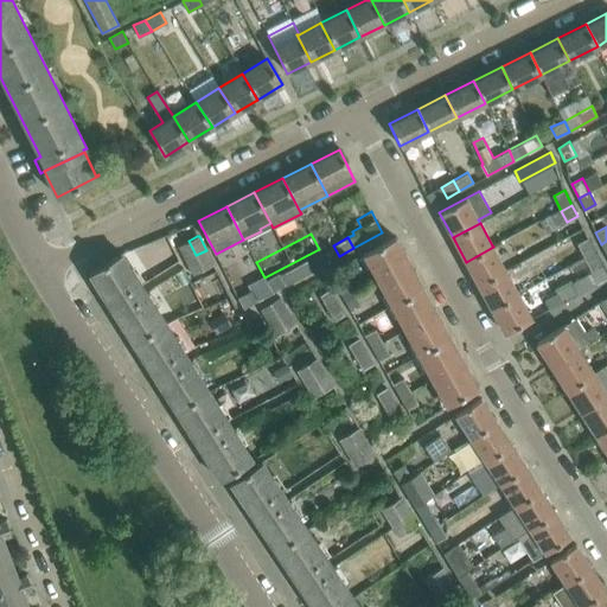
[(409,262),(395,237),(394,237),(364,254),(378,280),(409,262)]
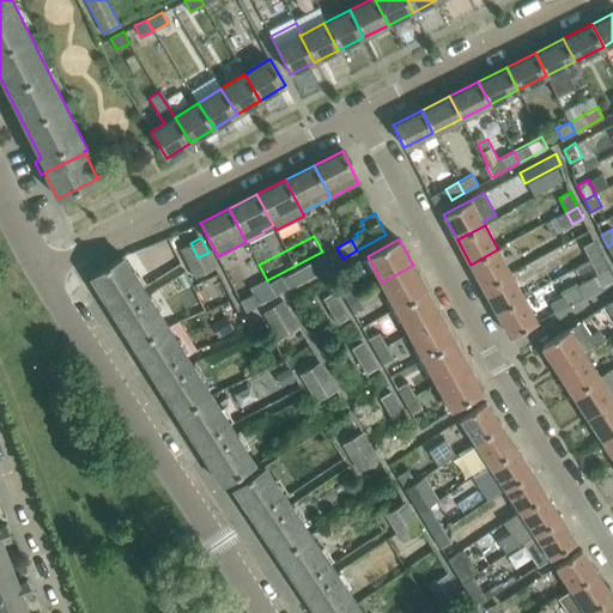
[(601,255),(594,241),(583,247),(590,260),(590,261),(601,255)]
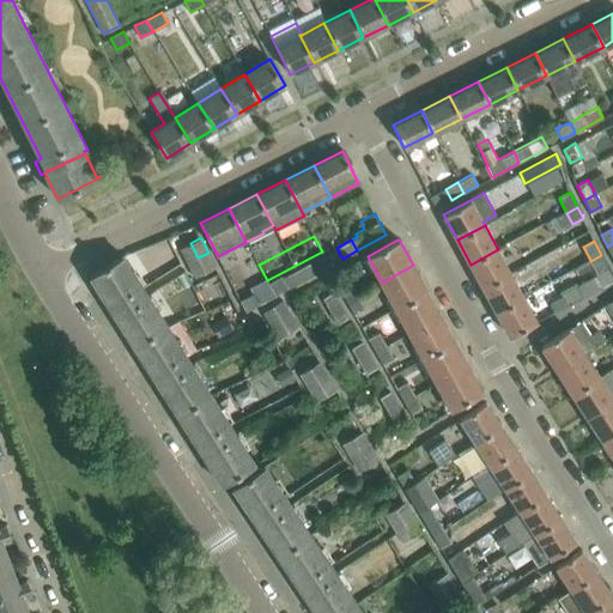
[(184,255),(188,262),(198,258),(190,243),(181,248),(184,255)]
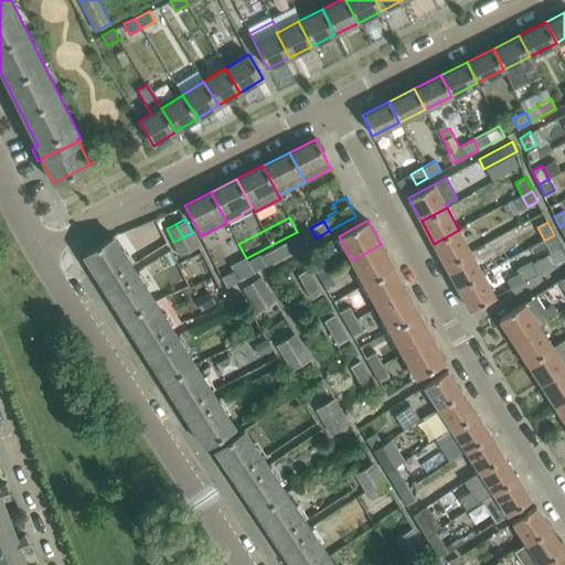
[(471,252),(459,230),(434,244),(446,266),(471,252)]
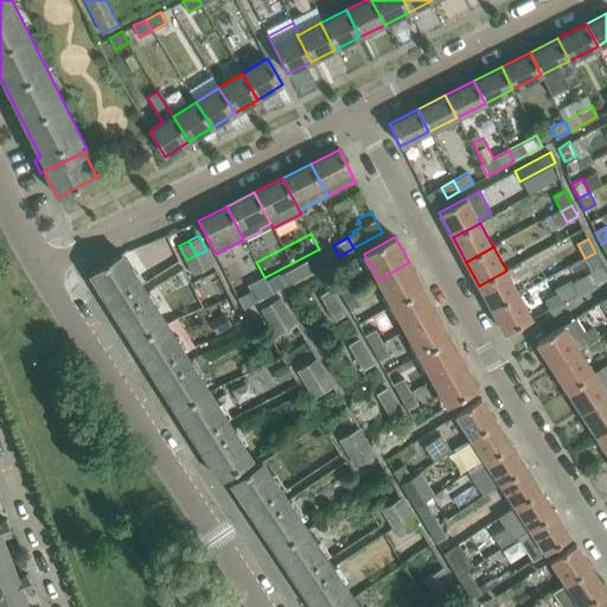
[(196,255),(204,269),(213,264),(210,257),(206,250),(196,255)]
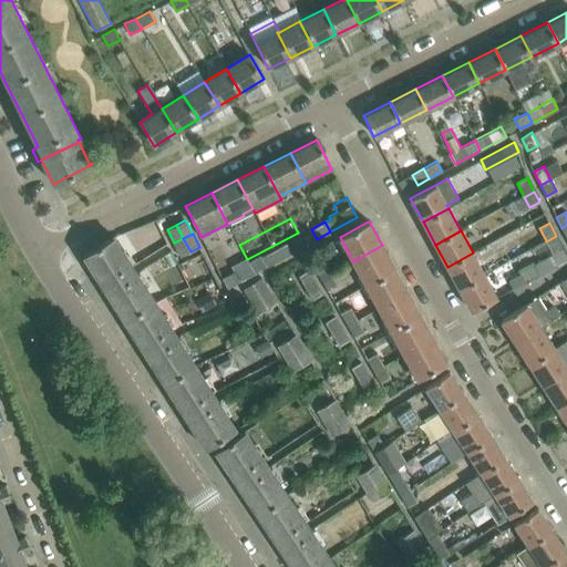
[(163,295),(144,267),(136,271),(113,236),(83,255),(100,282),(98,285),(103,295),(106,292),(123,319),(154,300),(163,295)]
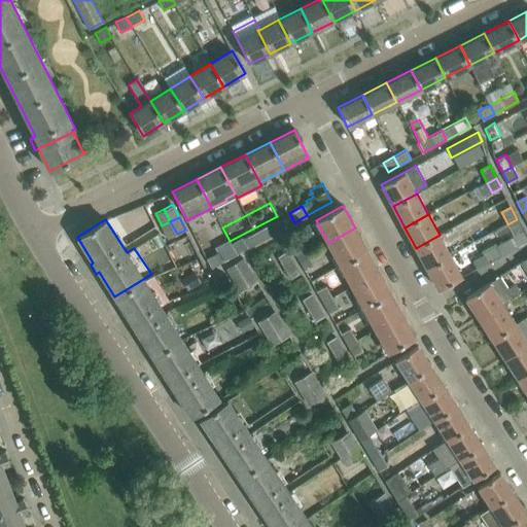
[(526,240),(526,239),(517,219),(507,224),(507,223),(496,230),(499,235),(510,229),(518,246),(526,240)]
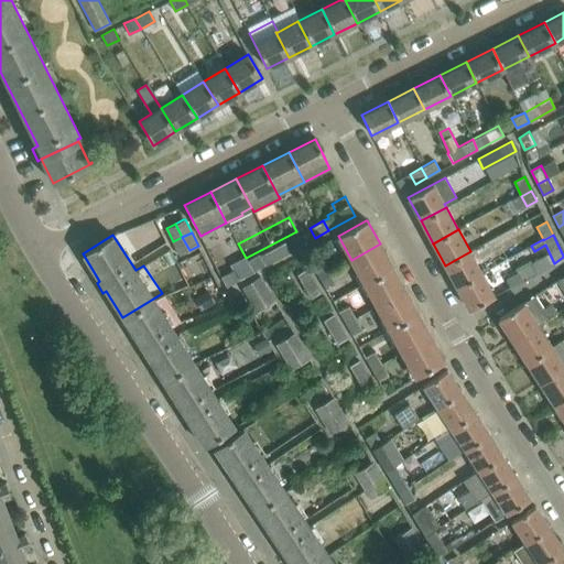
[(182,237),(173,241),(180,255),(190,250),(182,237)]
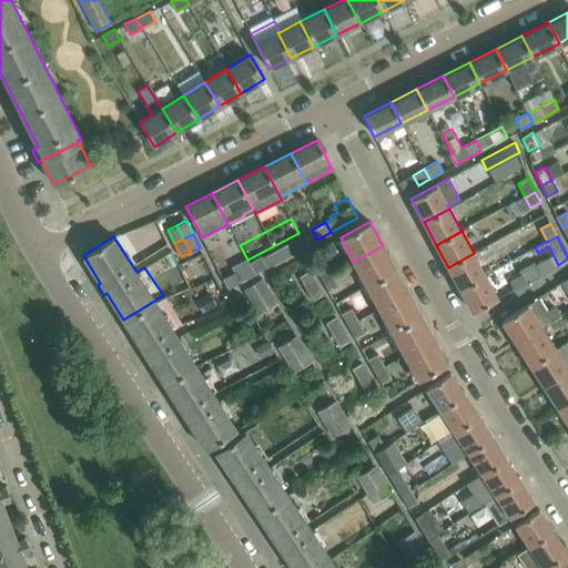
[(292,253),(286,243),(274,251),(279,261),(292,253)]
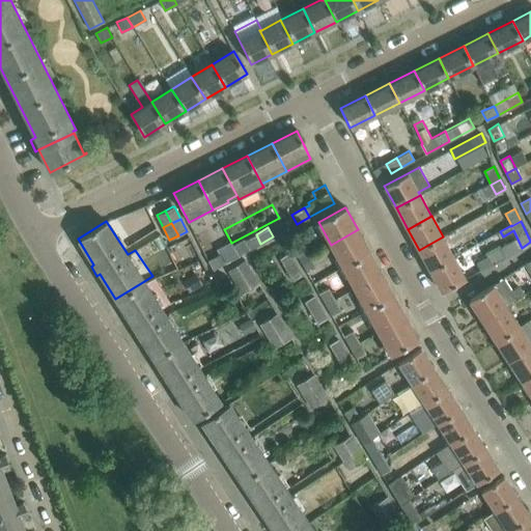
[(369,251),(358,229),(331,245),(343,267),(369,251)]
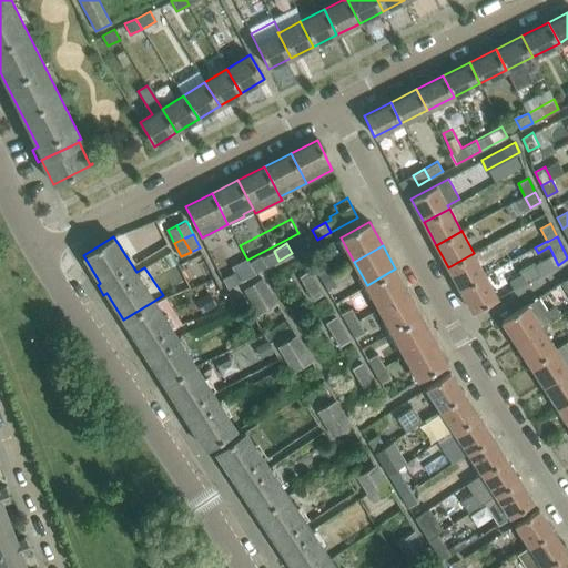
[(254,273),(279,261),(274,251),(262,256),(262,255),(249,263),(254,273)]
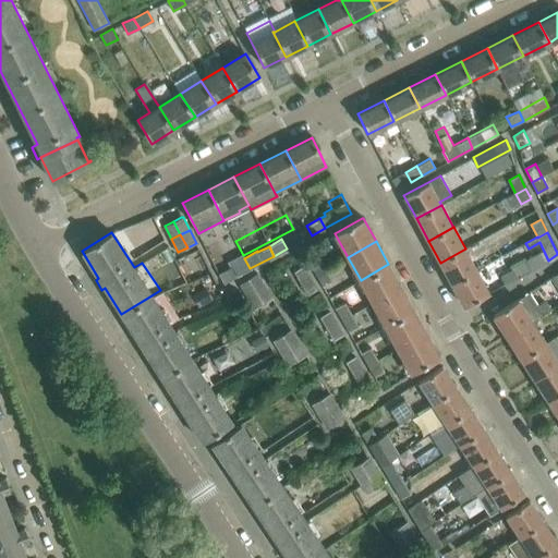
[(477,270),(465,249),(440,263),(452,284),(477,270)]
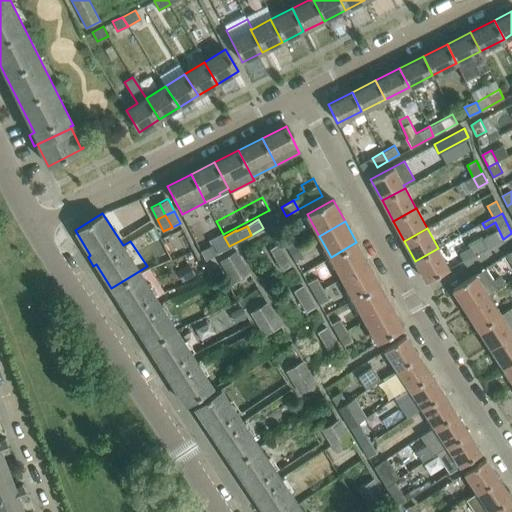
[(463,260),(500,240),(495,231),(470,245),(470,247),(459,253),(463,260)]
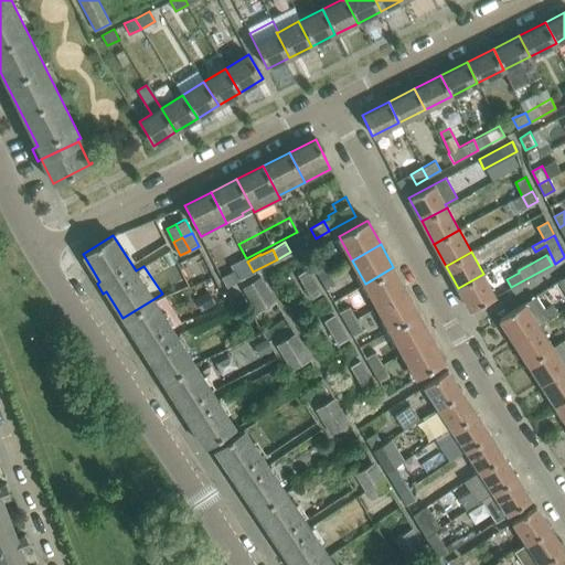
[(330,273),(323,259),(312,266),(320,278),(330,273)]
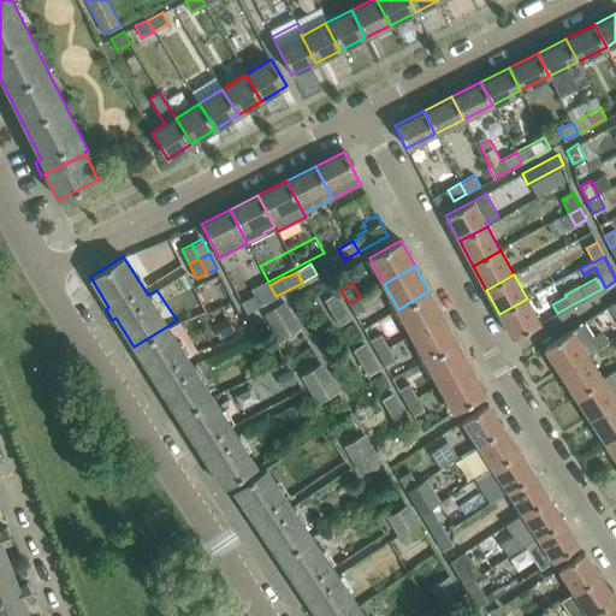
[(412,335),(443,318),(428,291),(398,309),(412,335)]
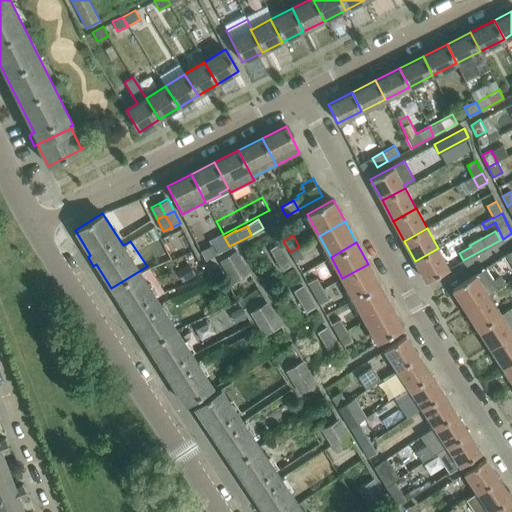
[(279,243),(269,249),(276,260),(285,254),(279,243)]
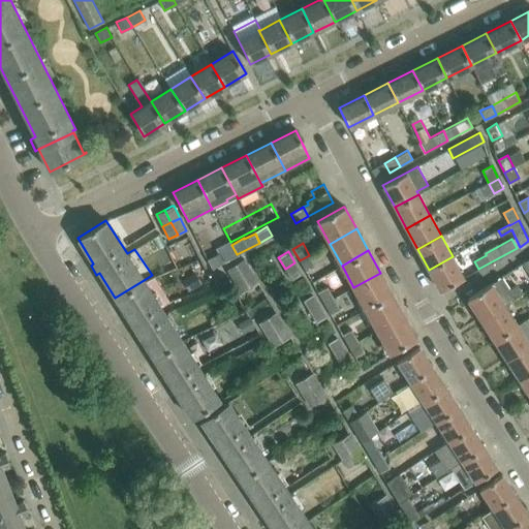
[(224,262),(218,252),(208,258),(213,269),(224,262)]
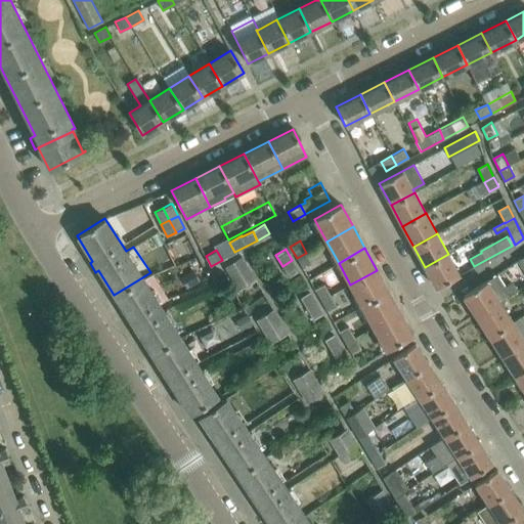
[(312,263),(306,253),(297,258),(303,269),(312,263)]
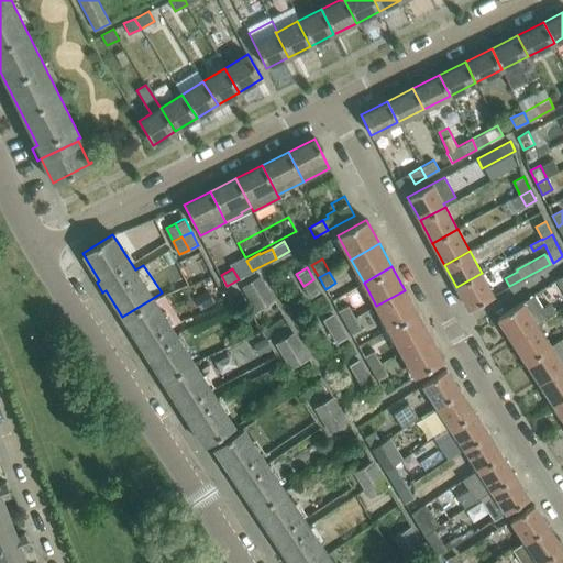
[(494,295),(482,273),(456,287),(468,309),(494,295)]
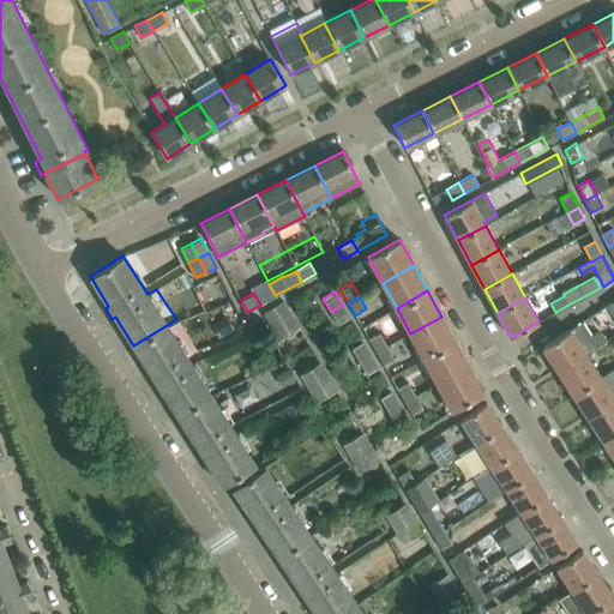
[(283,300),(274,306),(282,320),(292,313),(283,300)]
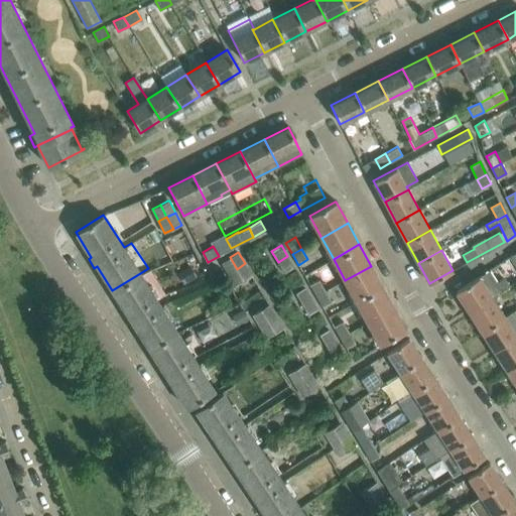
[(287,256),(278,262),(284,273),(293,267),(287,256)]
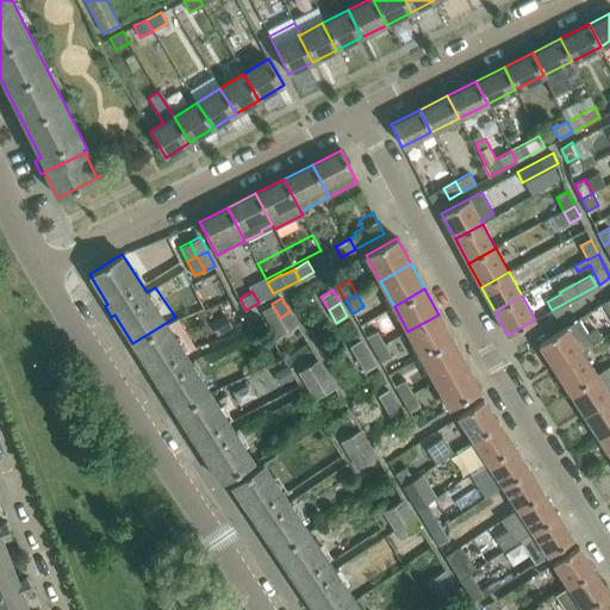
[(272,304),(261,310),(269,324),(280,318),(272,304)]
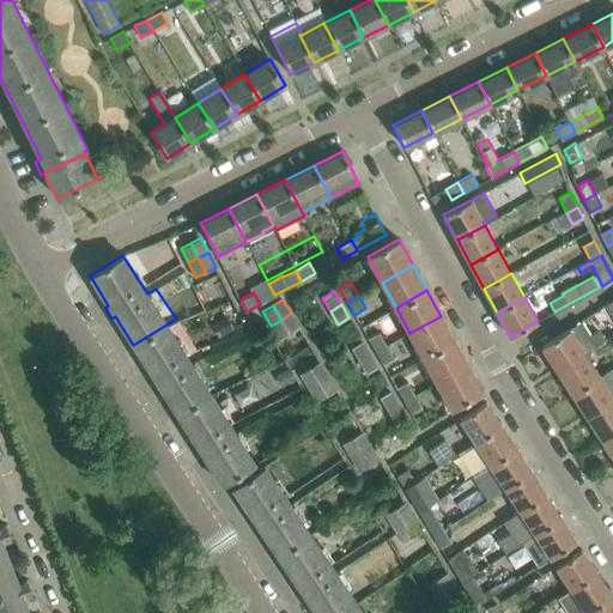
[(291,313),(281,320),(290,333),(301,327),(291,313)]
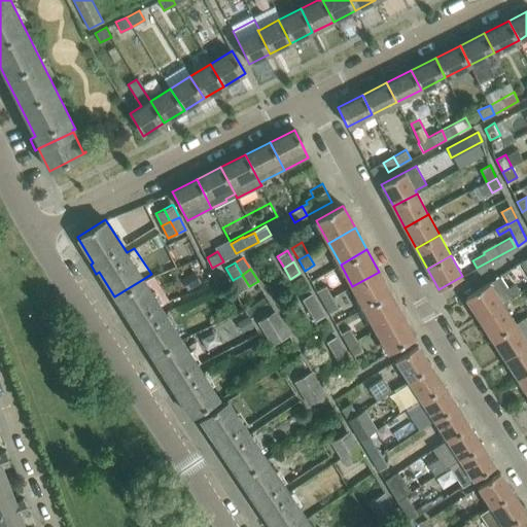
[(364,308),(391,293),(379,272),(352,286),(364,308)]
